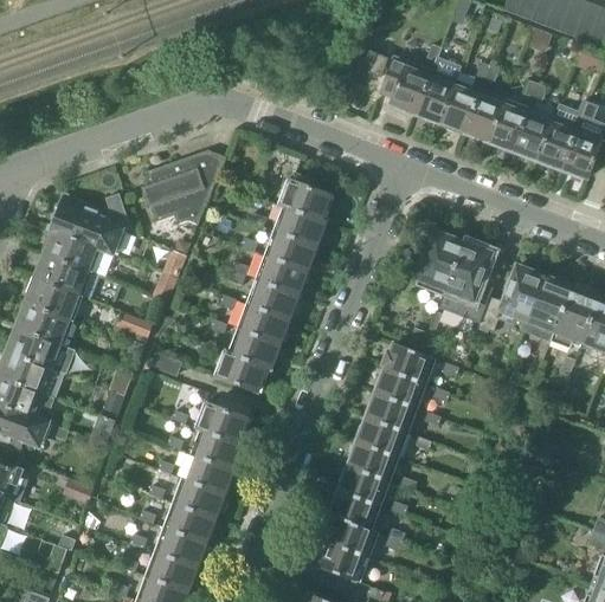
[(468,11),(472,0),(461,0),(458,7),(468,11)]
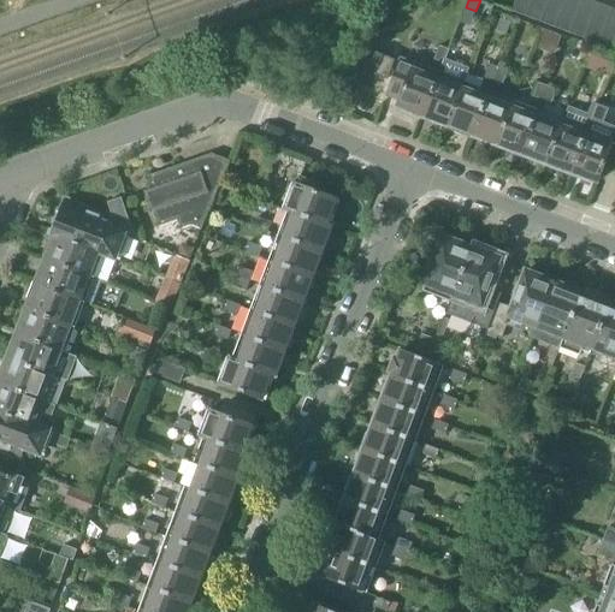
[(514,0),(512,9),(526,13),(531,0),(514,0)]
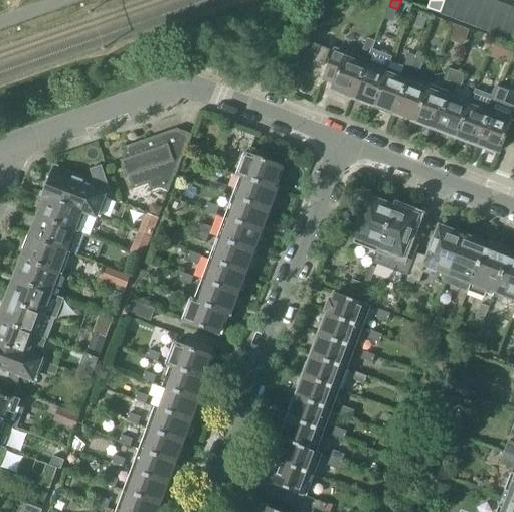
[(444,0),(440,11),(452,16),(458,0),(444,0)]
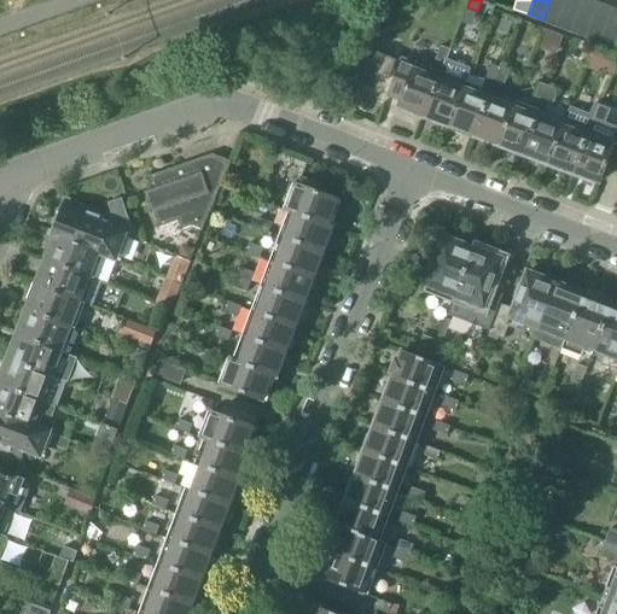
[(549,0),(542,19),(557,25),(566,0),(549,0)]
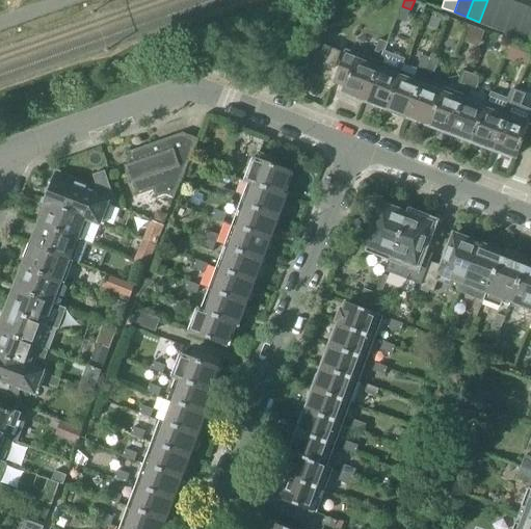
[(487,0),(479,22),(493,26),(502,0),(487,0)]
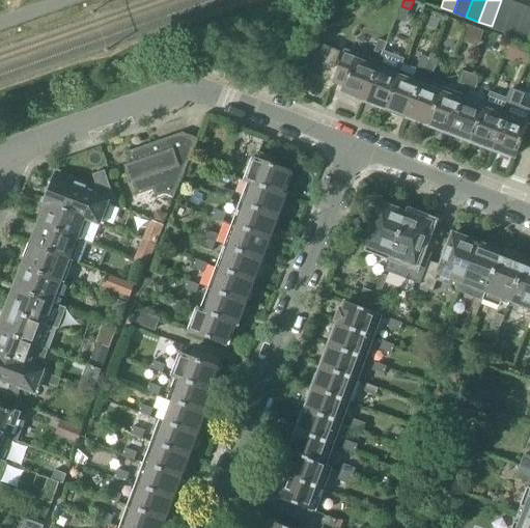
[(515,0),(501,0),(492,26),(504,31),(515,0)]
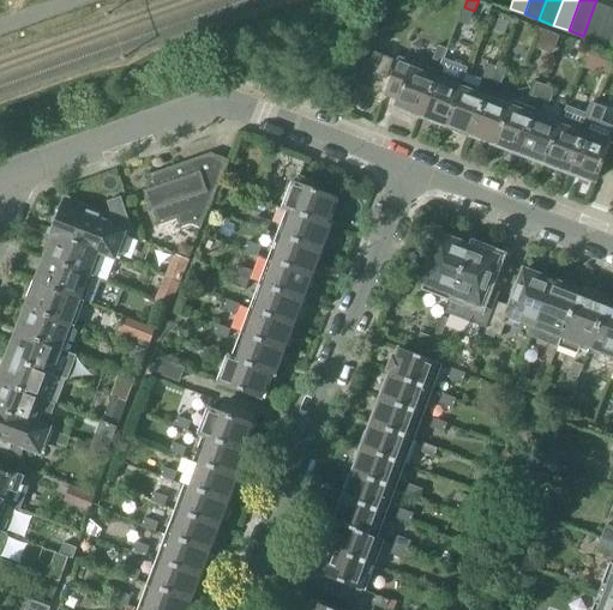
[(583,36),(598,42),(611,6),(596,0),(583,36)]
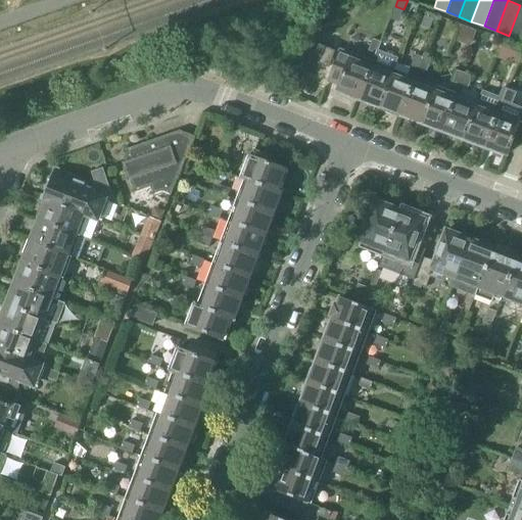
[(509,36),(521,40),(521,5),(520,5),(509,36)]
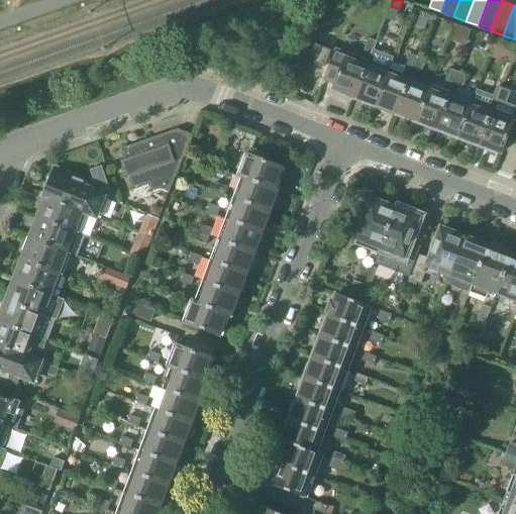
[(365,48),(372,50),(373,47),(376,39),(369,36),(365,48)]
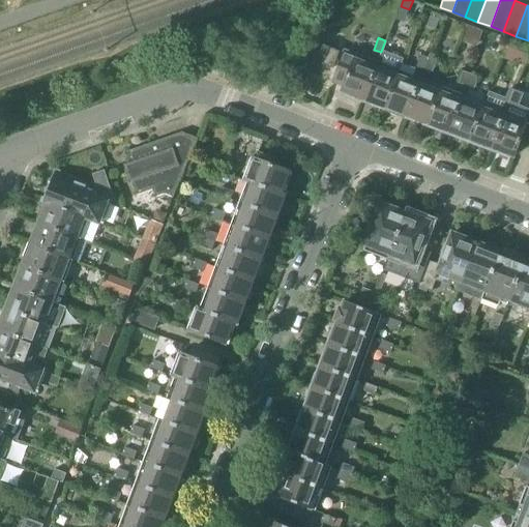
[(284,47),(285,48),(294,51),(295,51),(297,44),(297,42),(288,39),(287,39),(284,47)]
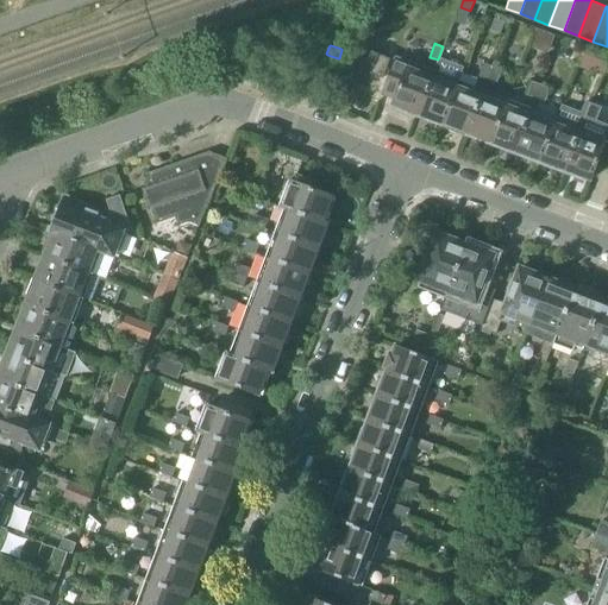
[(607,57),(584,48),(577,64),(601,74),(607,60),(607,57)]
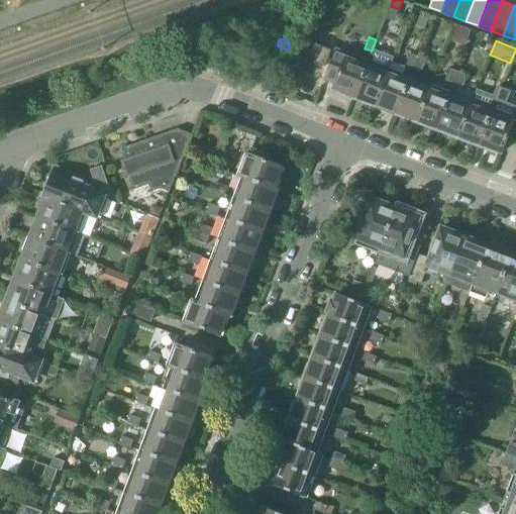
[(309,59),(324,65),(331,47),(314,41),(311,50),(312,52),(309,59)]
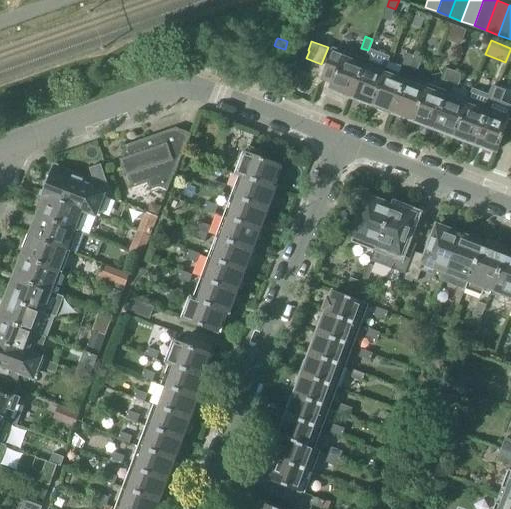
[(368,50),(365,58),(352,93),(359,96),(359,99),(369,103),(371,100),(372,101),(385,66),(390,55),(369,47),(368,50)]
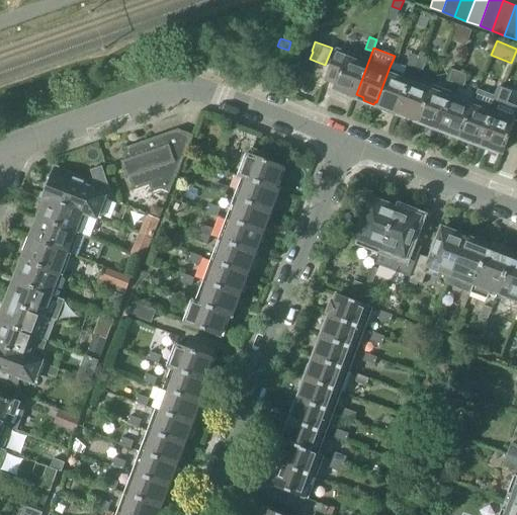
[(349,91),(356,94),(369,59),(347,51),(335,86),(336,87),(337,90),(346,94),(349,91)]
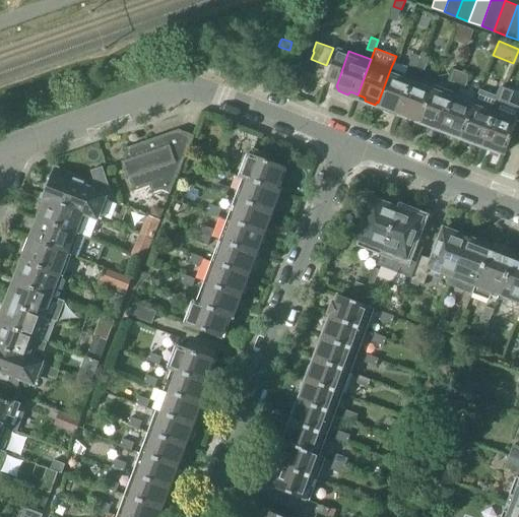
[(408,64),(416,66),(420,55),(412,52),(408,64)]
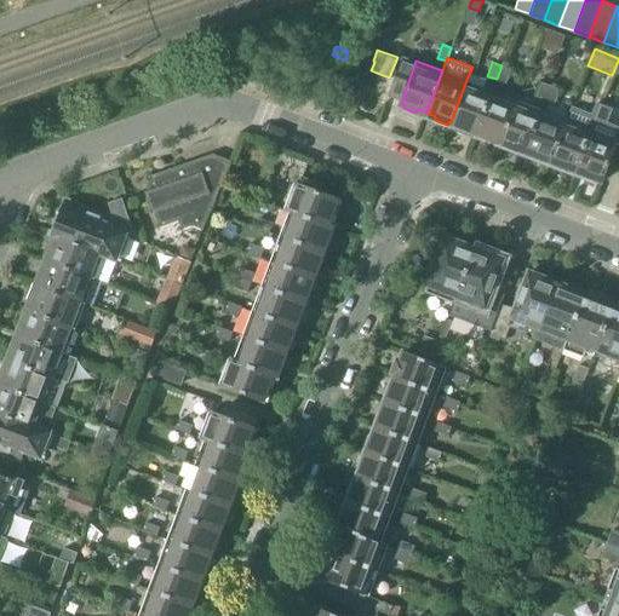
[(502,65),(497,79),(505,82),(510,69),(502,65)]
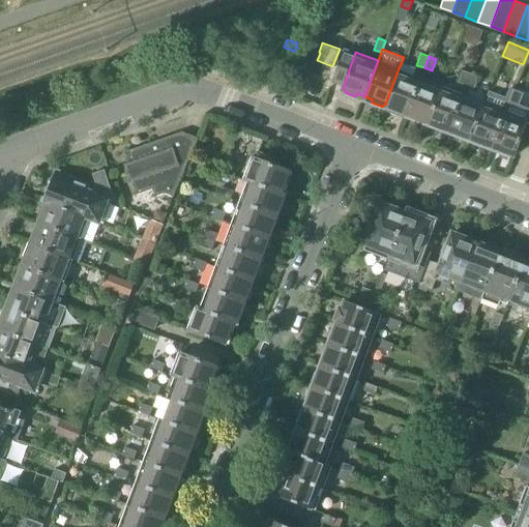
[(400,110),(407,113),(420,77),(399,68),(385,105),(387,105),(387,109),(397,112),(400,110)]
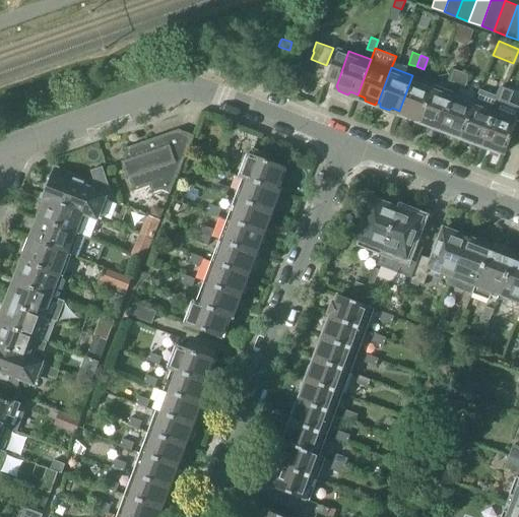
[(450,79),(458,82),(462,71),(454,68),(450,79)]
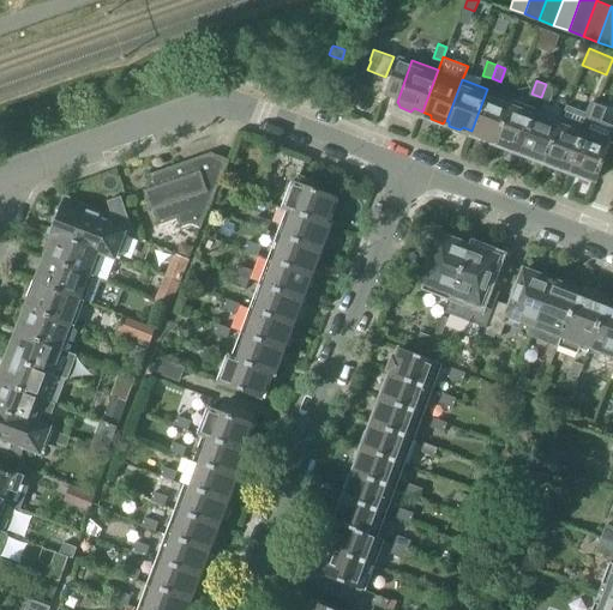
[(546,84),(541,97),(550,101),(554,88),(546,84)]
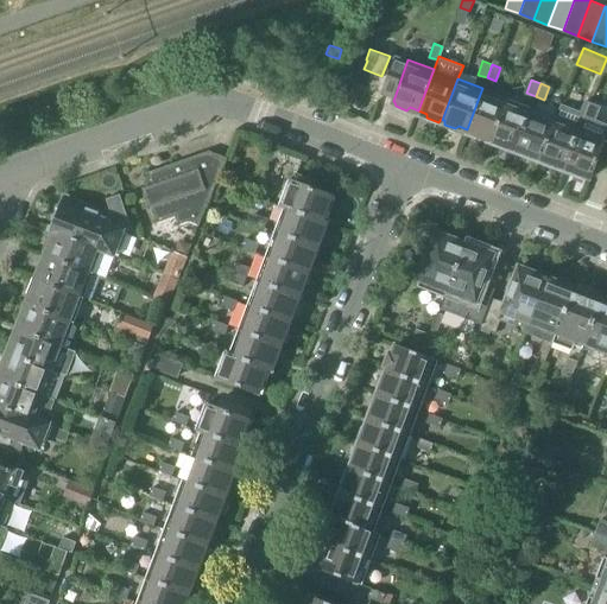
[(489,138),(492,139),(507,97),(482,88),(467,129),(475,132),(475,137),(486,140),(489,138)]
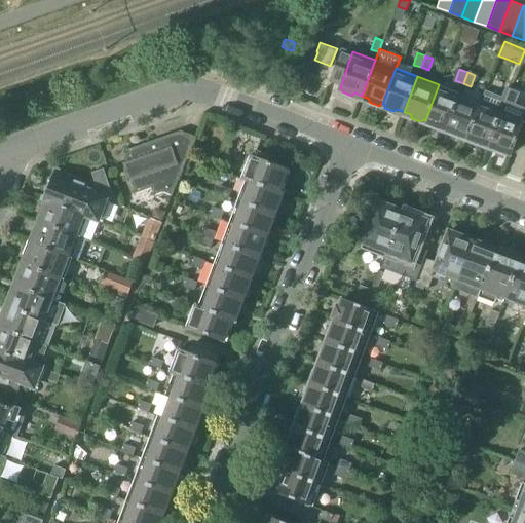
[(514,77),(510,88),(517,91),(521,80),(514,77)]
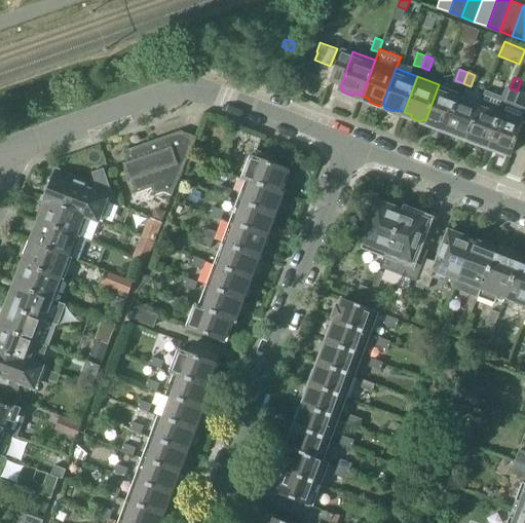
[(439,125),(446,127),(459,92),(439,84),(425,120),(426,120),(426,124),(436,127),(439,125)]
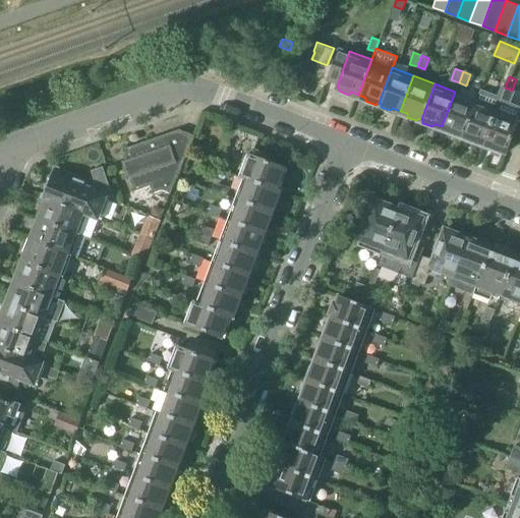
[(476,100),(463,134),(464,135),(464,138),(474,142),(476,140),(483,142),(497,108),(500,99),(502,96),(498,95),(480,88),(476,100)]
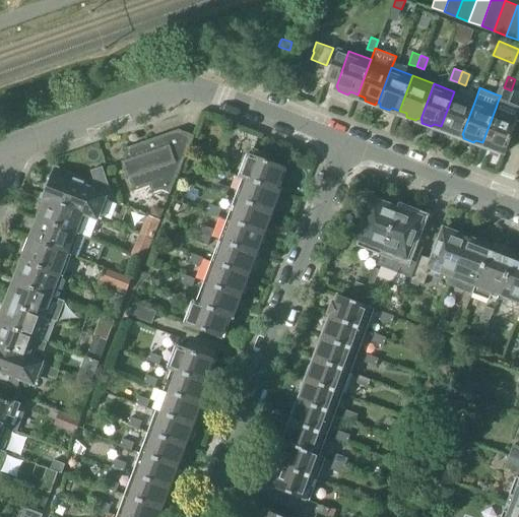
[(499,99),(496,108),(482,142),(490,145),(490,148),(500,152),(502,150),(504,151),(518,112),(518,106),(509,103),(513,90),(511,90),(504,87),(501,95),(499,99)]
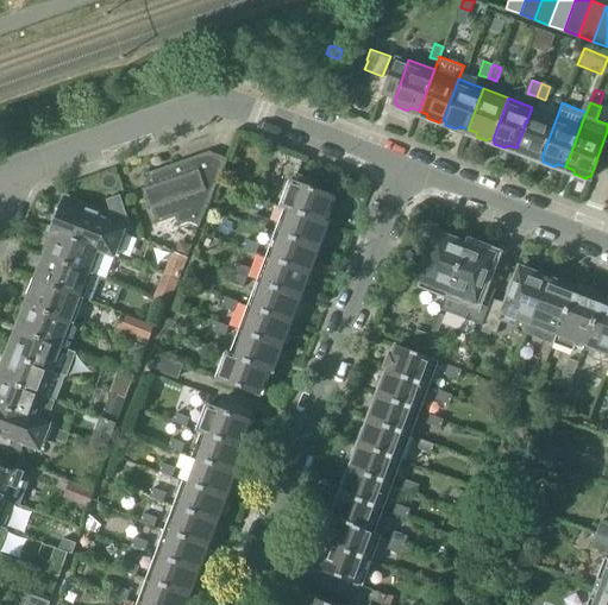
[(539,157),(541,157),(557,117),(532,107),(516,147),(525,151),(525,156),(537,159),(539,157)]
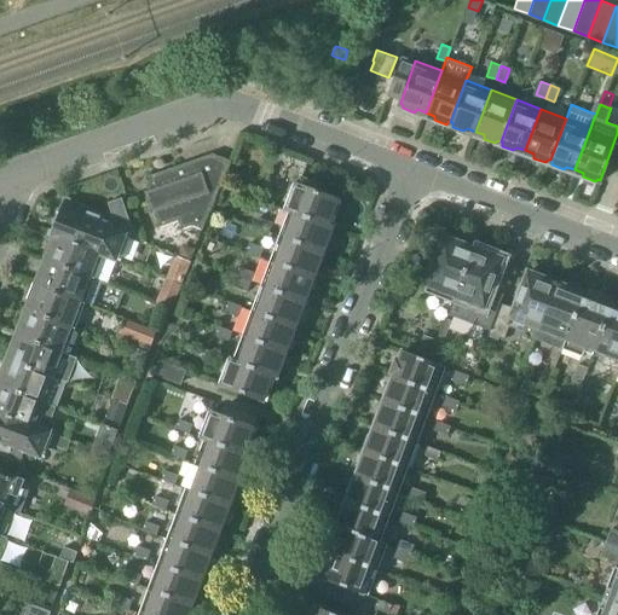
[(192,224),(201,227),(201,228),(202,228),(231,160),(212,151),(212,152),(148,174),(149,175),(150,175),(154,186),(144,190),(151,210),(155,209),(160,225),(179,218),(182,227),(192,224)]
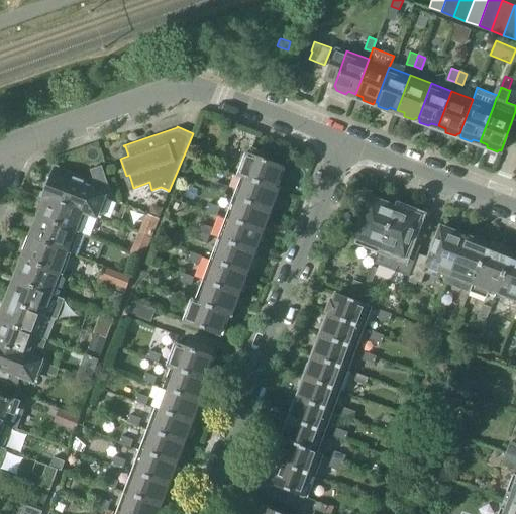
[(245,151),(237,173),(277,188),(277,186),(273,185),(276,179),(278,180),(281,179),(284,170),(283,167),(281,167),(281,165),(265,159),(267,152),(250,146),(248,152),(245,151)]
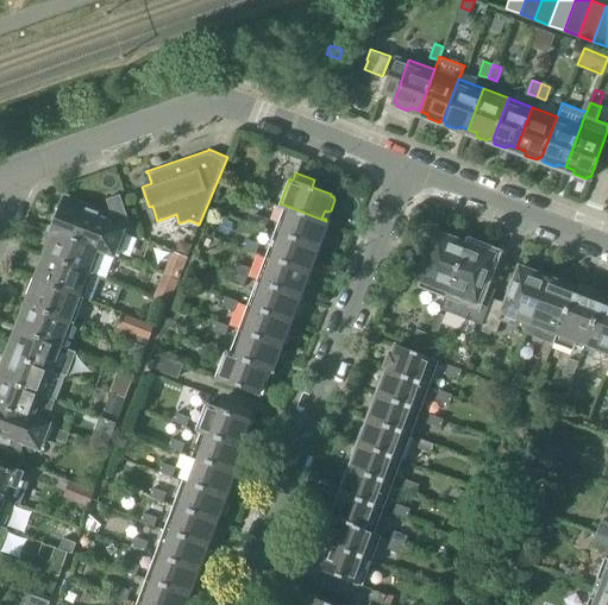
[(256,195),(269,200),(273,191),(259,187),(256,195)]
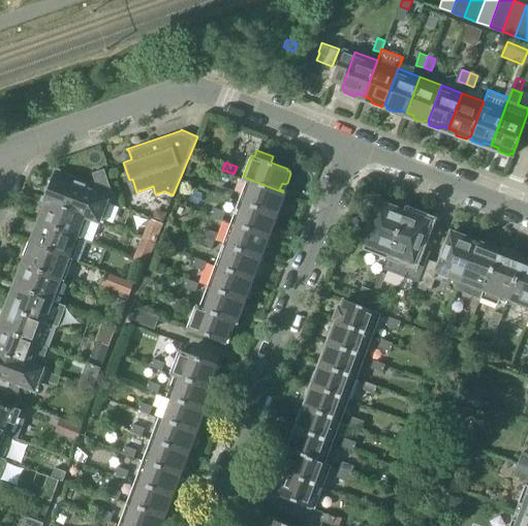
[(53,175),(43,197),(84,213),(98,219),(105,199),(94,194),(96,188),(70,178),(69,181),(53,175)]
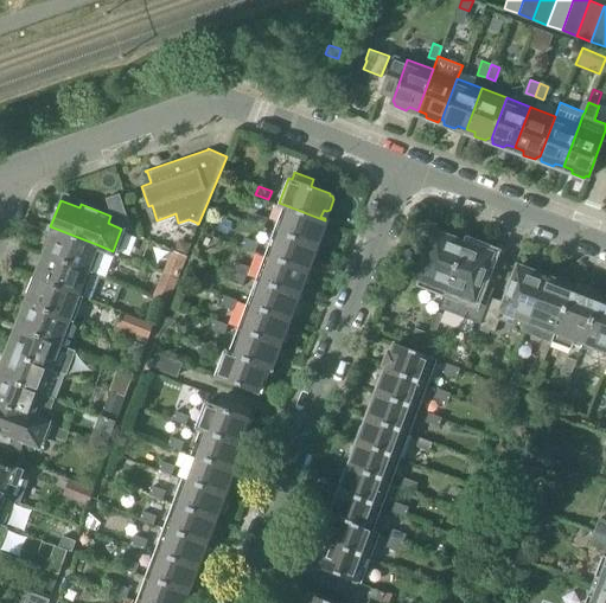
[(284,206),(274,230),(316,245),(319,235),(323,233),(326,224),(325,222),(325,220),(279,203),(279,204),(284,206)]
